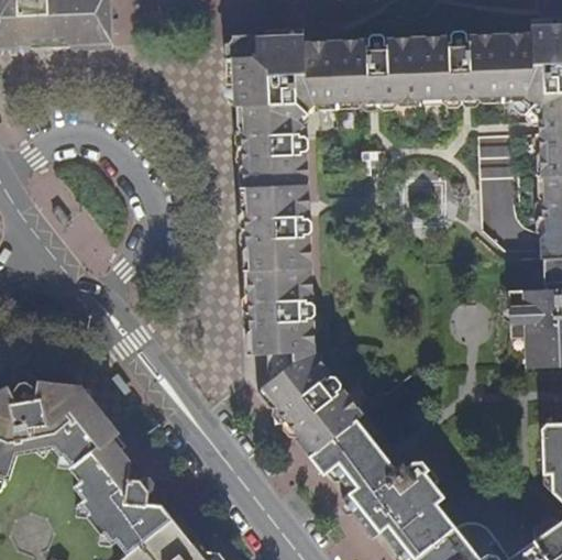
[(96,0),(97,31),(0,32),(0,48),(101,45),(112,35),(110,0),(96,0)]
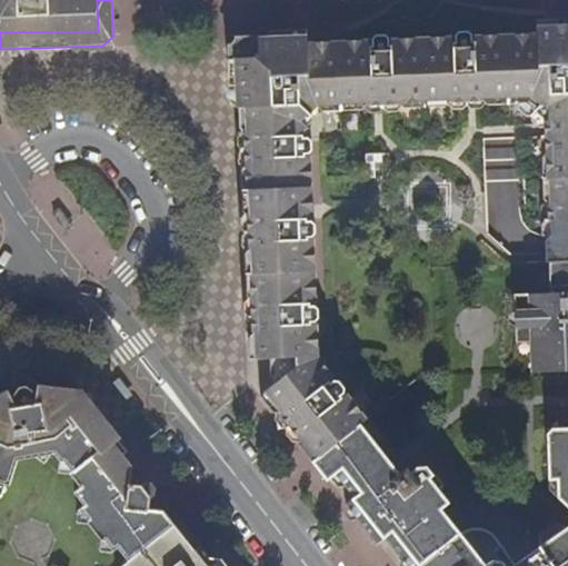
[(0,32),(98,31),(97,0),(0,0),(0,32)]
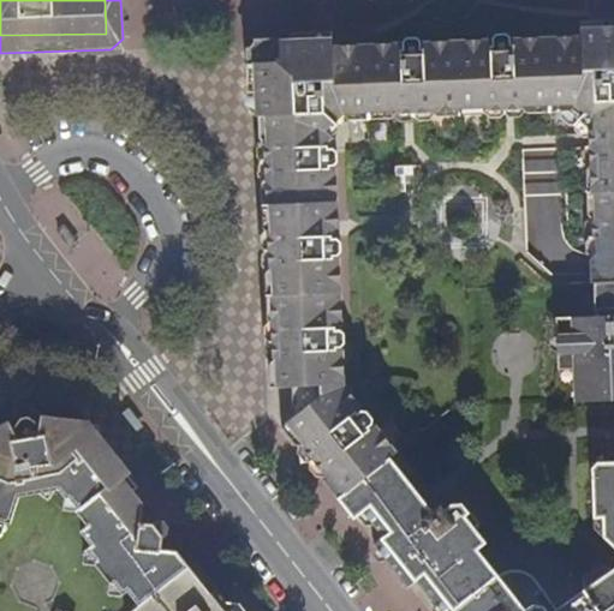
[(613,29),(578,31),(578,37),(511,40),(510,34),(492,35),(490,40),(419,42),(419,39),(401,39),(399,42),(371,43),(331,46),(331,41),(268,45),(275,219),(275,221),(334,217),(333,172),(325,163),(333,163),(337,160),(337,150),(329,144),(309,145),(303,139),(311,133),(328,133),(322,126),(339,109),(347,118),(393,117),(397,109),(395,94),(410,94),(410,109),(455,108),(455,114),(481,113),(487,106),(501,106),(501,89),(517,90),(518,105),(525,111),(568,109),(576,99),(588,107),(595,100),(613,99),(613,29)]
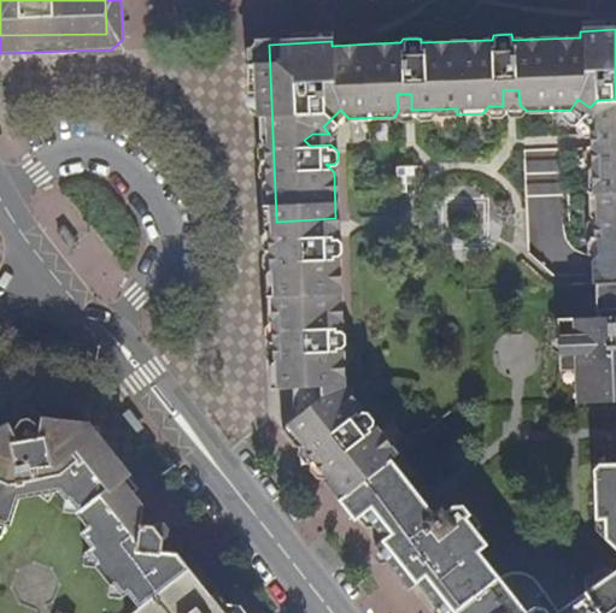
[(276,219),(269,45),(269,40),(253,41),(256,78),(262,223),(269,388),(281,385),(277,247),(277,246),(276,222),(276,219)]
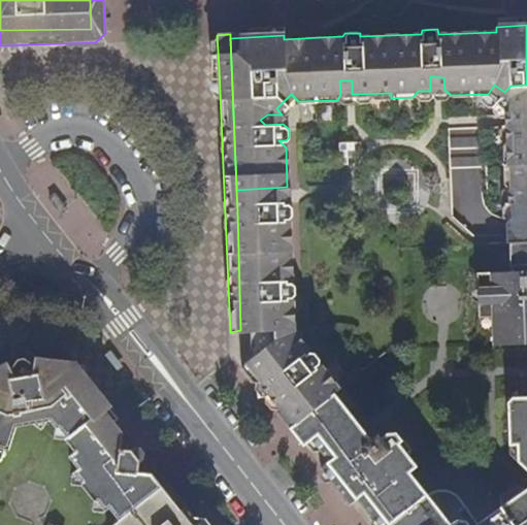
[(430,91),(445,90),(443,77),(430,76),(430,91)]
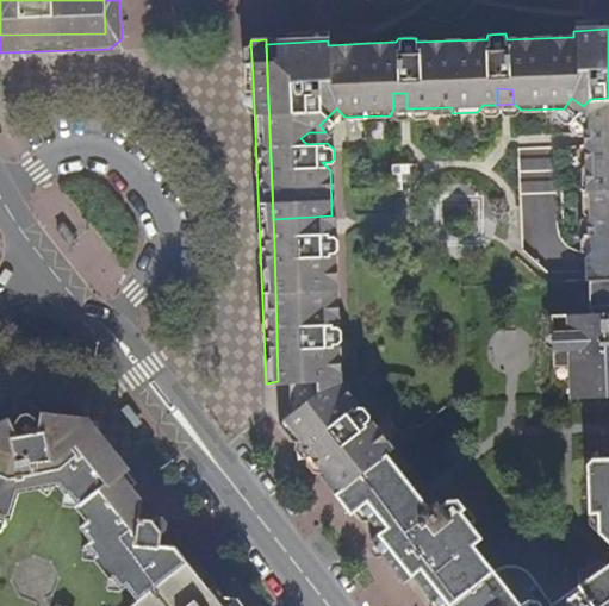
[(392,93),(393,108),(406,108),(406,93),(392,93)]
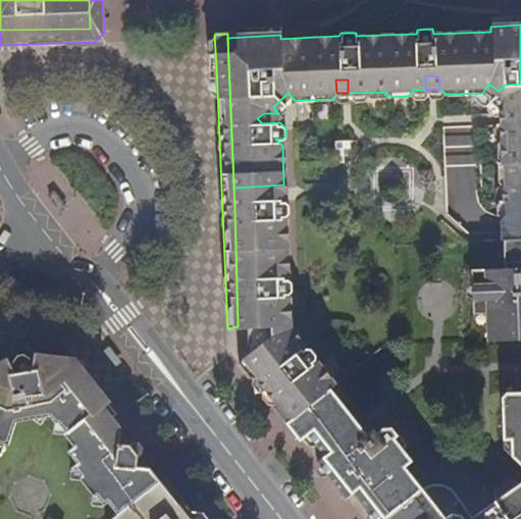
[(520,111),(520,84),(505,85),(499,91),(488,84),(482,93),(501,109),(502,122),(506,121),(516,111),(520,111)]
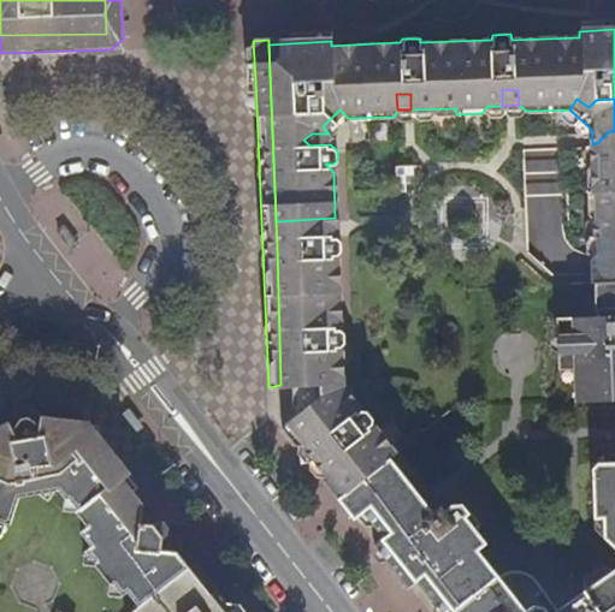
[(614,131),(609,131),(597,143),(592,144),(593,189),(586,189),(586,212),(596,218),(596,235),(608,235),(608,249),(614,249),(614,131)]
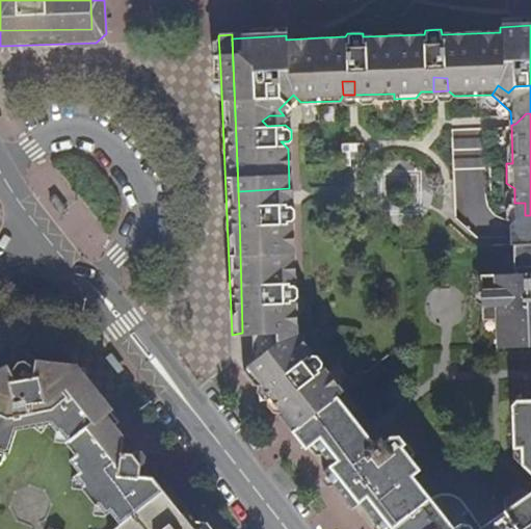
[(267,126),(285,125),(284,115),(269,115),(262,121),(267,126)]
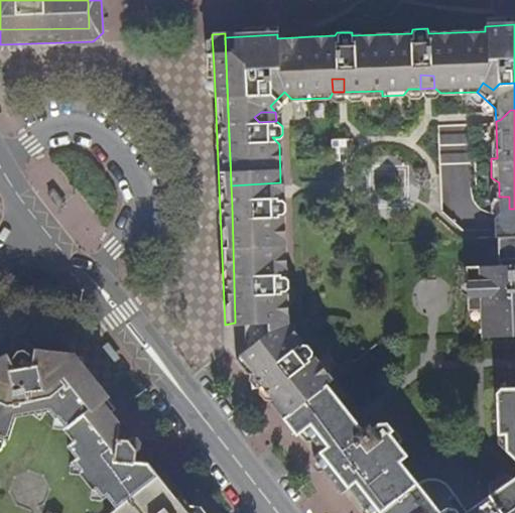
[(280,182),(231,185),(232,206),(244,206),(253,197),(277,196),(280,193),(280,182)]
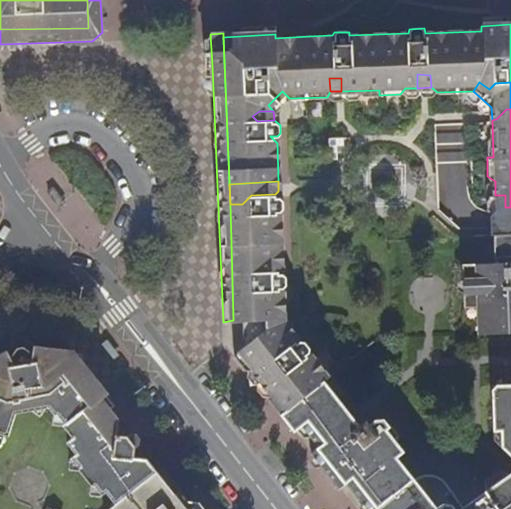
[(242,204),(230,204),(230,205),(233,320),(241,319),(242,333),(246,342),(231,352),(245,370),(247,368),(253,370),(268,390),(267,397),(281,415),(324,380),(328,377),(312,356),(304,355),(308,346),(303,339),(297,338),(294,341),(284,347),(276,348),(279,340),(290,330),(283,319),(282,300),(265,300),(262,294),(268,290),(278,290),(278,286),(283,287),(285,285),(285,275),(278,272),(282,269),(279,216),(276,212),(283,209),(282,199),(276,197),(275,194),(251,195),(242,204)]
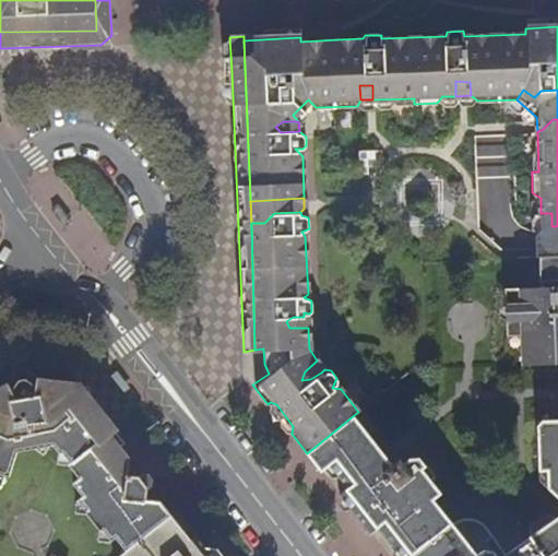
[(551,213),(541,213),(541,226),(551,226),(551,213)]
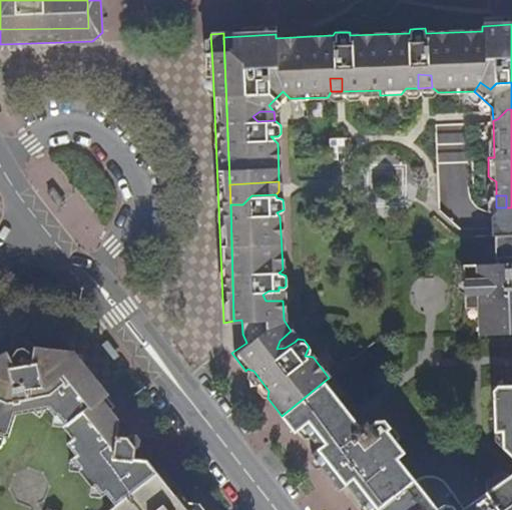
[(491,219),(492,232),(511,231),(511,207),(506,207),(496,207),(491,211),(491,219)]
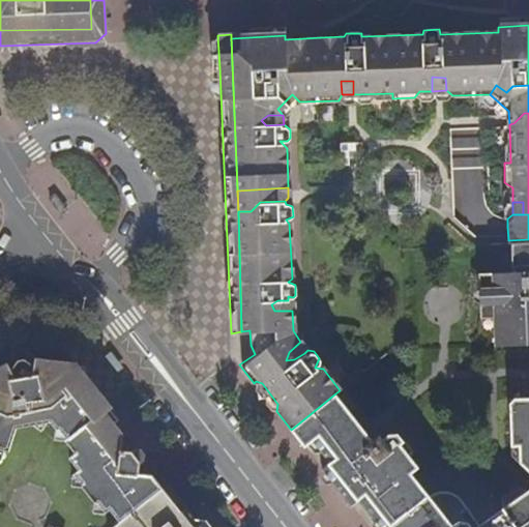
[(528,242),(508,244),(510,270),(478,272),(478,317),(493,317),(494,345),(528,343),(528,242)]
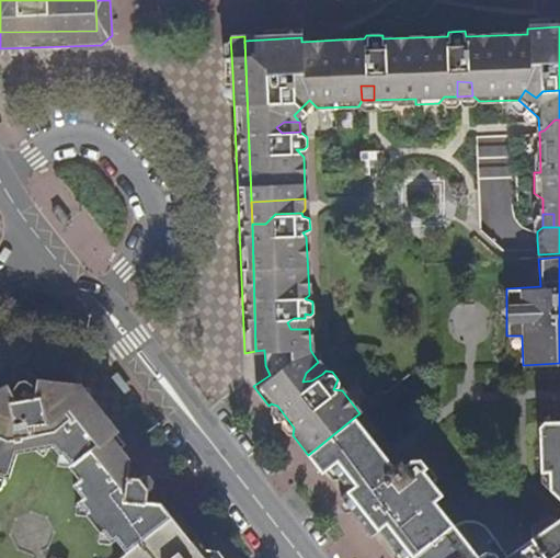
[(309,322),(305,318),(294,318),(287,322),(290,329),(309,329),(309,322)]
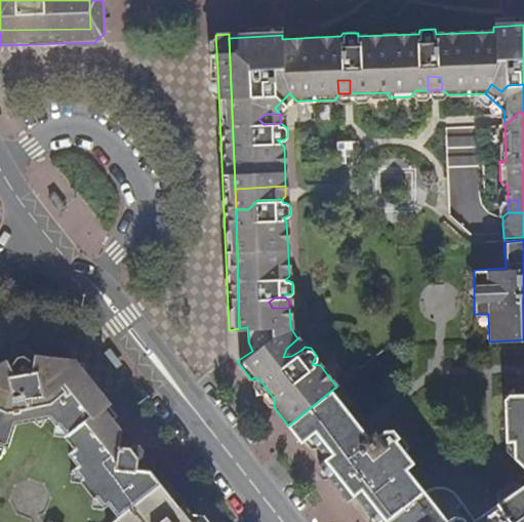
[(301,344),(297,338),(286,349),(283,357),(291,356),(301,350),(299,346),(301,344)]
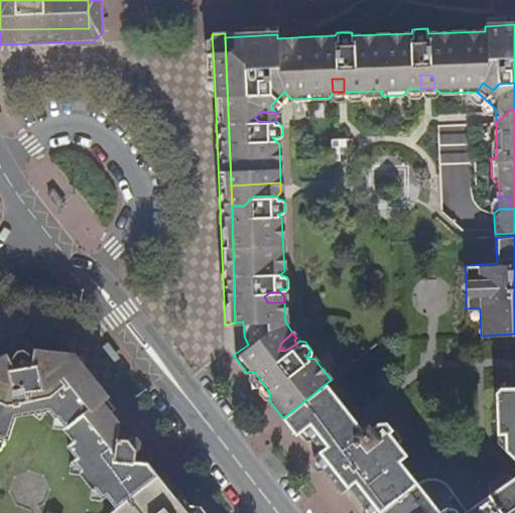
[(0,433),(10,437),(17,415),(48,409),(52,416),(57,415),(65,424),(61,426),(72,439),(67,445),(74,455),(72,458),(79,469),(79,472),(90,487),(96,489),(102,497),(106,494),(115,507),(157,474),(147,462),(136,461),(136,450),(139,446),(140,441),(135,434),(130,434),(126,437),(116,436),(118,427),(120,427),(108,410),(113,406),(80,364),(72,364),(71,353),(48,348),(48,352),(47,364),(50,368),(40,374),(35,365),(37,350),(32,350),(32,357),(29,357),(28,350),(23,348),(18,348),(13,354),(16,357),(13,359),(8,354),(5,356),(2,352),(0,353),(0,433)]
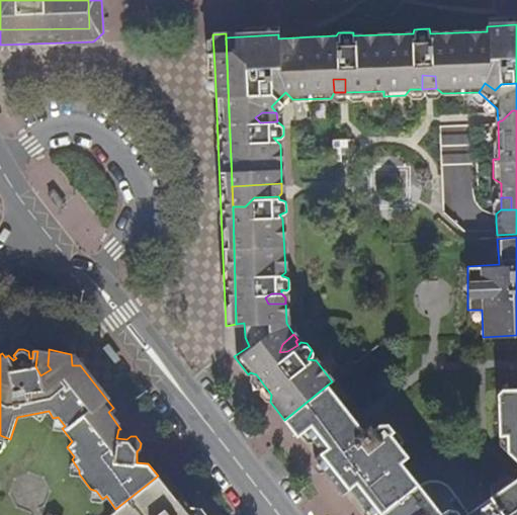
[(48,365),(49,353),(37,351),(35,366),(40,375),(51,369),(48,365)]
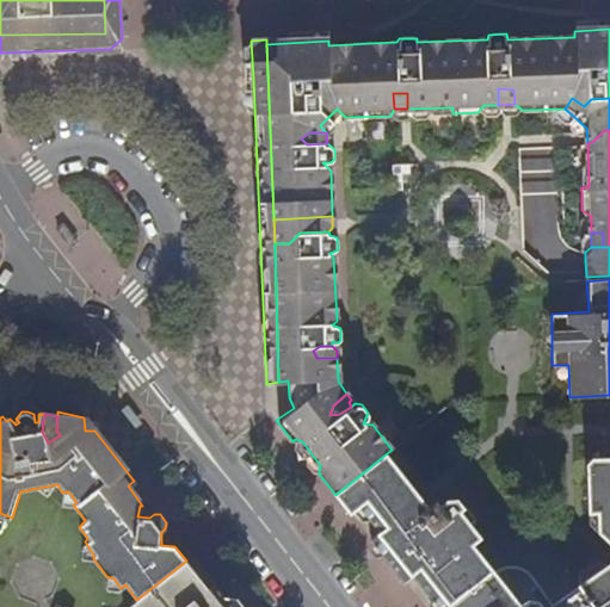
[(387,453),(336,495),(350,513),(359,507),(379,531),(370,538),(404,580),(412,574),(438,606),(554,606),(550,602),(525,568),(509,563),(492,568),(473,542),(479,536),(464,515),(462,518),(458,513),(464,508),(453,491),(441,502),(436,497),(427,505),(387,453)]
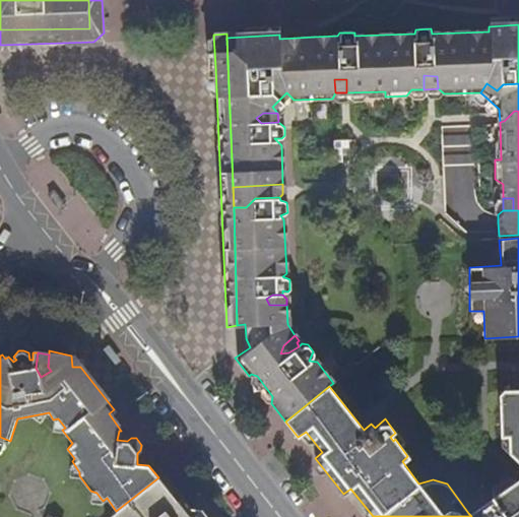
[(492,488),(491,498),(504,516),(518,516),(518,389),(502,390),(498,395),(501,437),(507,436),(507,454),(518,462),(518,478),(516,481),(507,476),(492,488)]
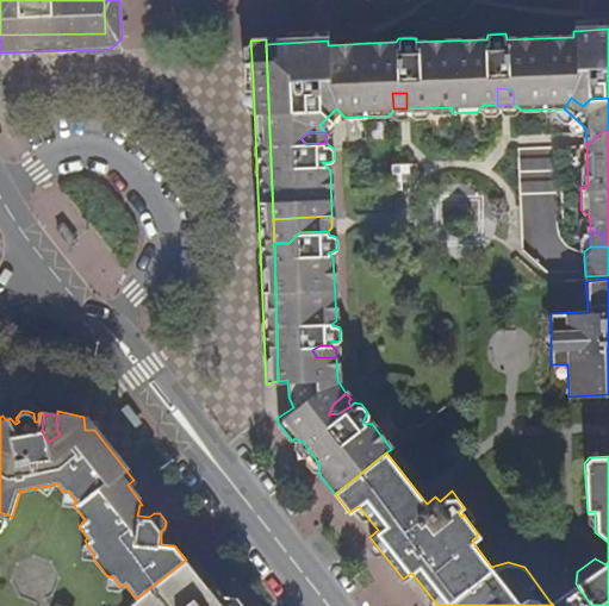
[(219,605),(228,599),(213,580),(206,586),(186,560),(136,599),(125,605),(219,605)]
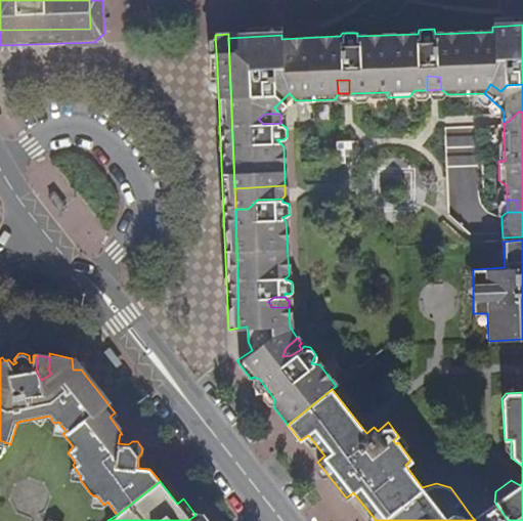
[(508,520),(494,502),(472,517),(475,520),(508,520)]
